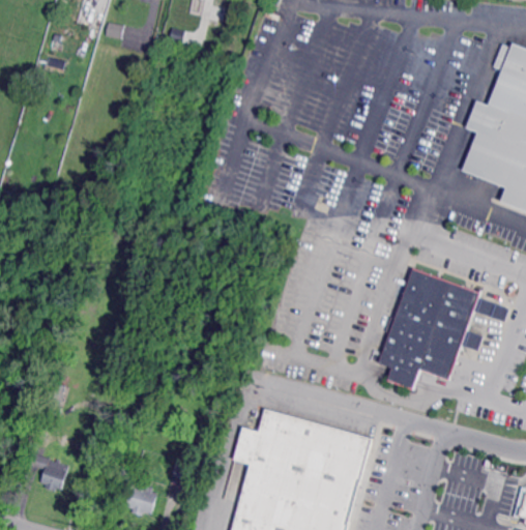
[(120,39),(104,35),(107,22),(122,25),(120,39)]
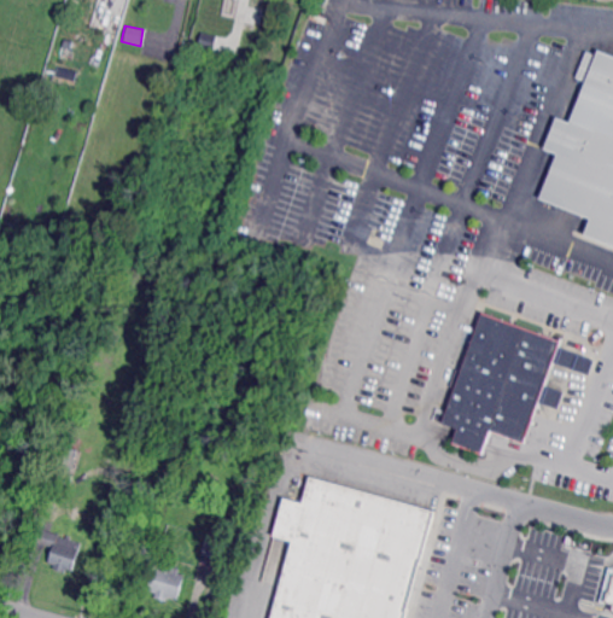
[(211,50),(196,45),(199,31),(215,36),(211,50)]
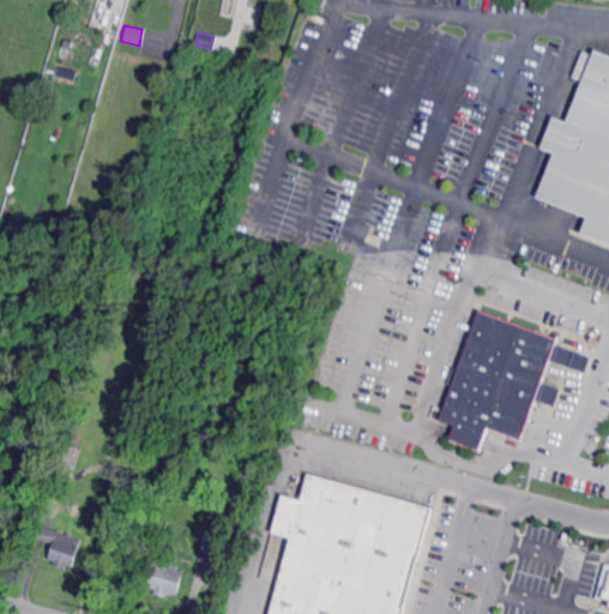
[(608,58),(608,246),(578,234),(584,218),(534,198),(552,152),(538,148),(550,118),(562,122),(577,82),(567,78),(578,52),(589,55),(591,50),(608,58)]
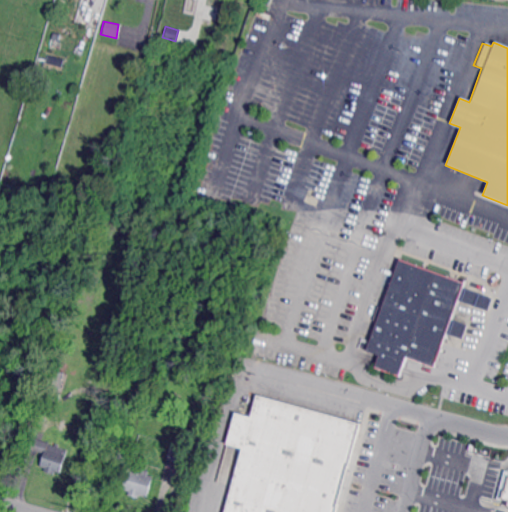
[(45,56),(61,61),(59,68),(43,63),(45,56)]
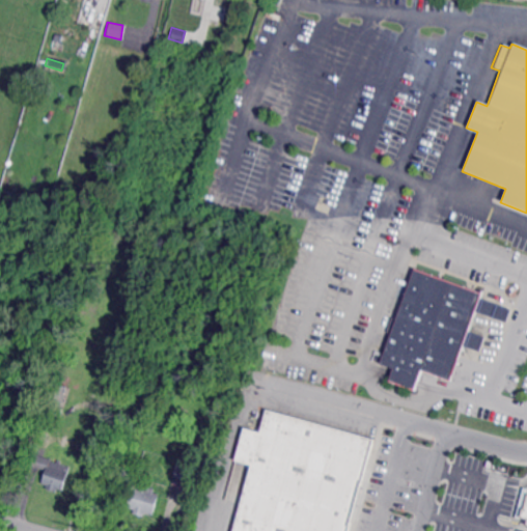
[(504,324),(473,312),(466,333),(482,339),(477,353),(461,346),(448,382),(419,371),(412,391),(387,382),(391,370),(379,365),(389,335),(384,333),(389,318),(394,320),(413,270),(451,284),(479,295),(478,299),(509,310),(504,324)]
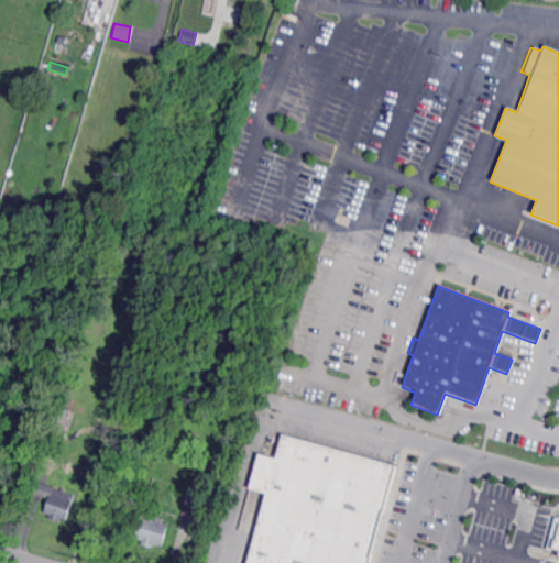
[(436,476),(412,562),(244,562),(264,493),(247,487),(256,454),(273,459),(281,433),(436,476)]
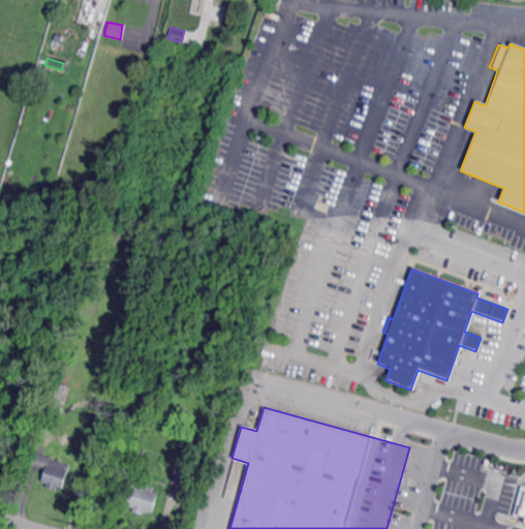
[(178,435),(168,433),(172,421),(180,423),(178,435)]
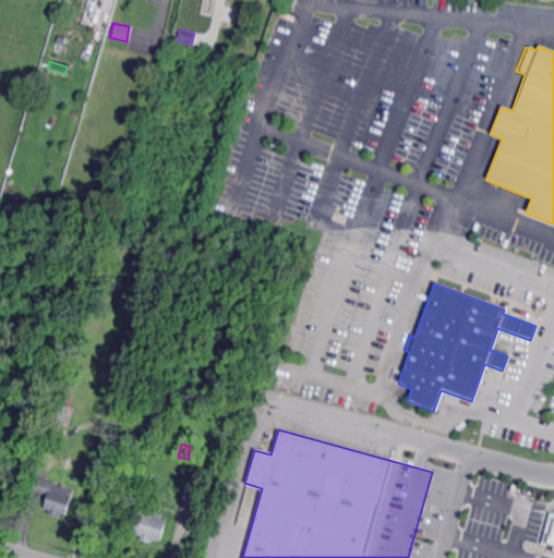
[(57,485),(58,482),(62,483),(61,487),(71,489),(63,514),(58,512),(56,517),(46,513),(47,509),(41,507),(46,493),(31,488),(34,477),(50,482),(50,483),(57,485)]
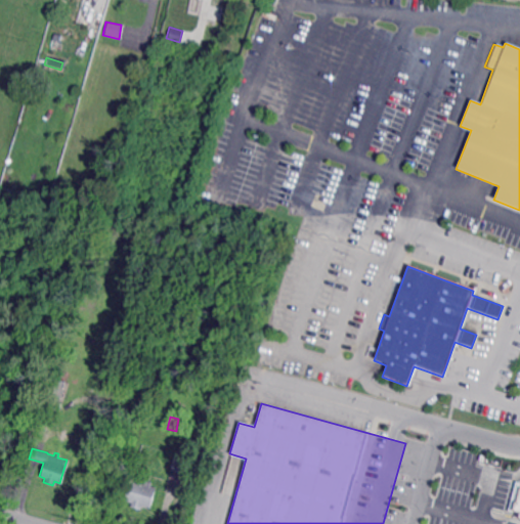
[(142,484),(143,480),(150,482),(149,486),(155,487),(148,509),(140,506),(139,510),(129,508),(130,503),(123,500),(129,480),(142,484)]
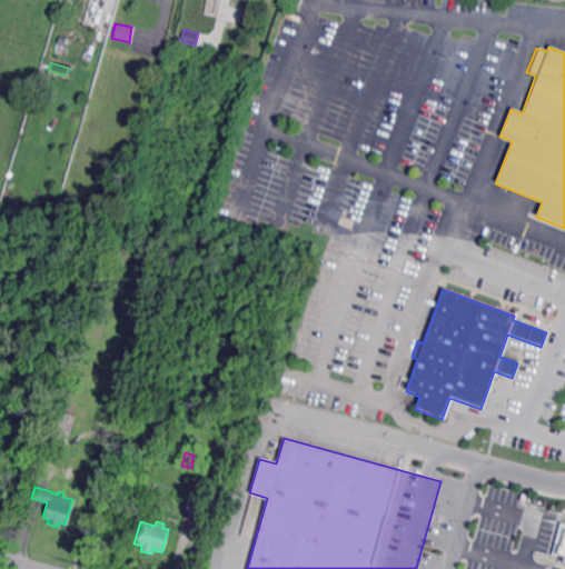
[(564,528),(559,527),(552,552),(562,556),(561,562),(564,563),(564,528)]
